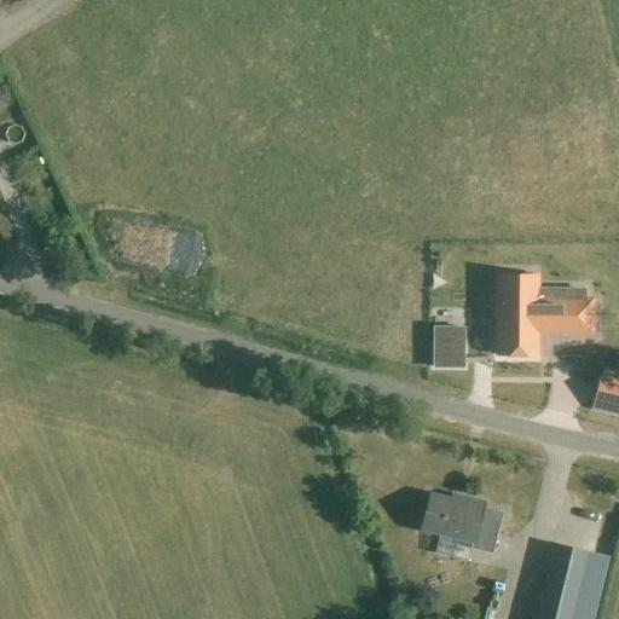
[(591,302),(562,302),(536,302),(536,288),(541,288),(541,267),(514,267),(514,254),(480,254),(480,275),(505,275),(505,289),(501,289),(501,364),(536,364),(536,334),(591,333),(591,302)]
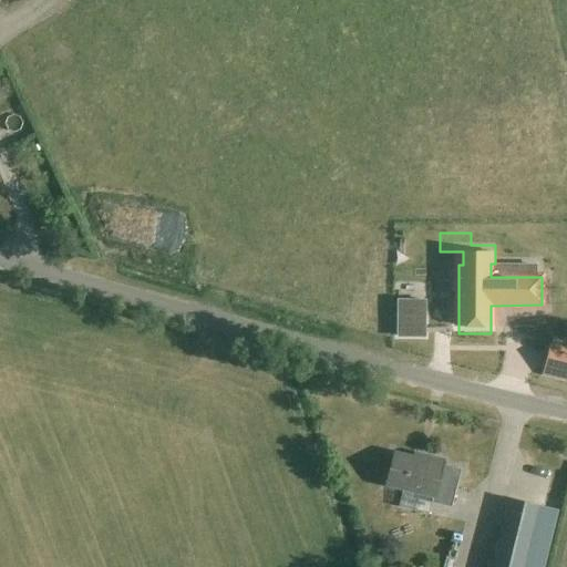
[(424,301),(398,300),(398,337),(424,337),(424,301)]
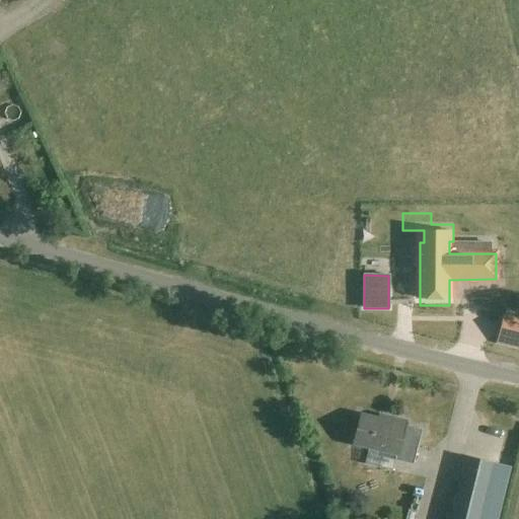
[(377,419),(359,415),(352,444),(398,455),(406,422),(378,415),(377,419)]
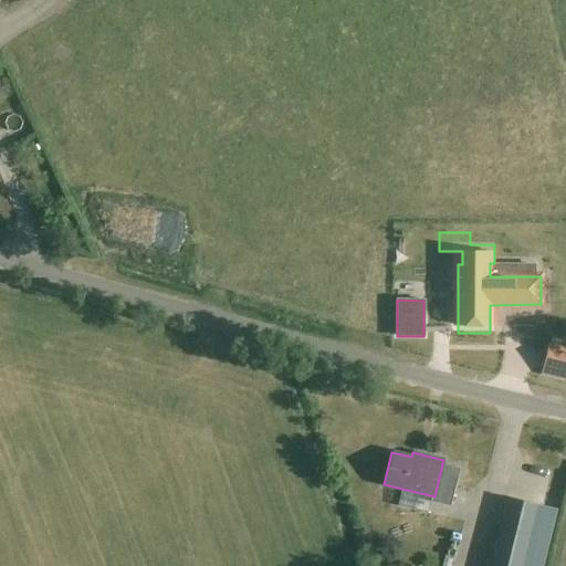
[(525,565),(541,505),(503,496),(498,520),(502,521),(493,557),(492,559),(489,558),(485,565),(525,565)]
